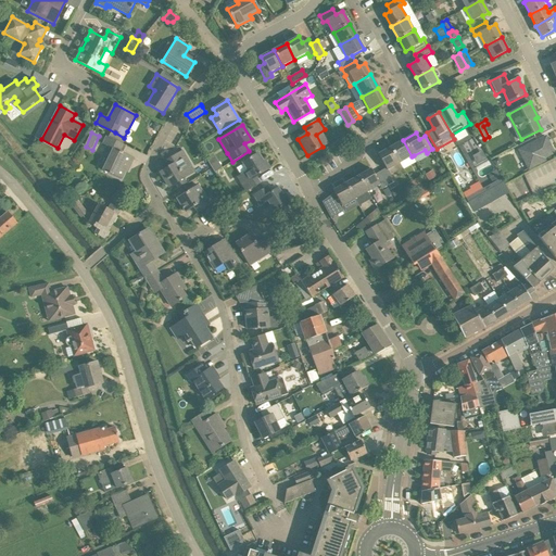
[(128,168),(134,158),(119,151),(123,144),(105,136),(102,143),(112,149),(102,171),(121,179),(126,167),(128,168)]
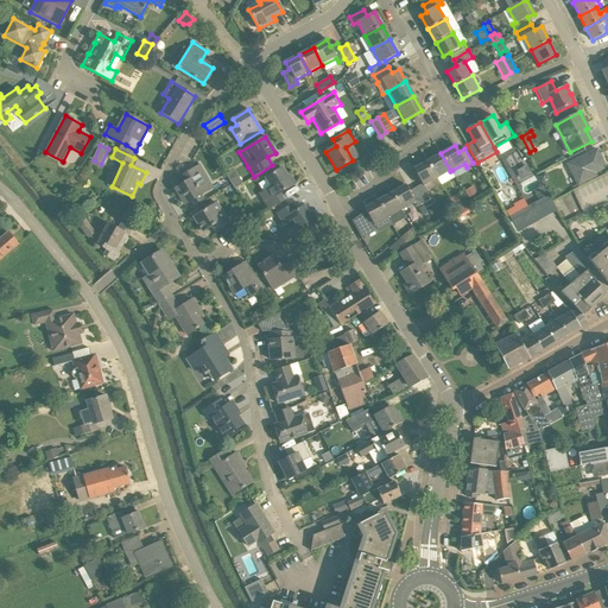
[(567,165),(577,187),(595,177),(594,173),(606,168),(596,150),(567,165)]
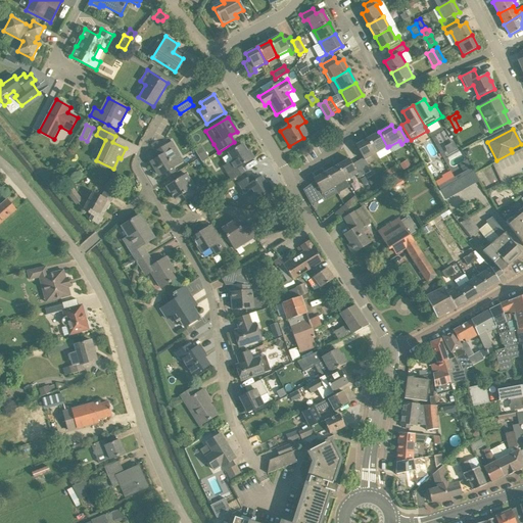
[(444,130),(434,137),(448,156),(459,148),(444,130)]
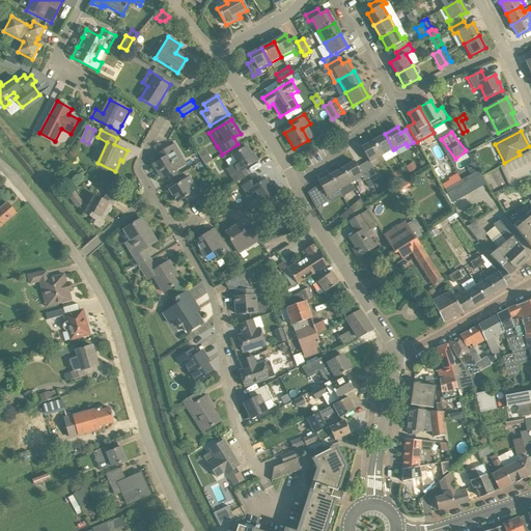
[(373,140),(382,156),(393,149),(385,134),(373,140)]
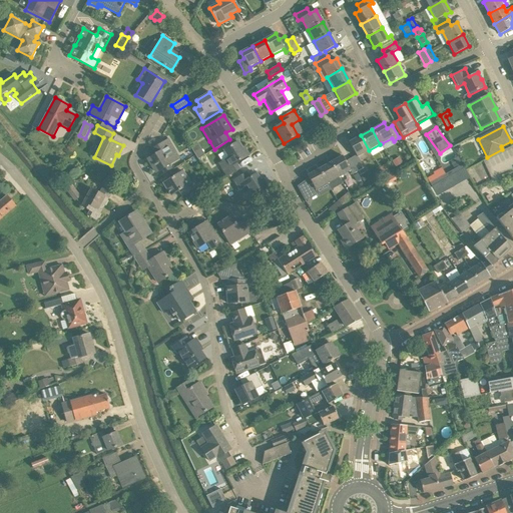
[(356,155),(351,158),(359,172),(365,169),(361,161),(372,155),(369,150),(361,135),(349,142),(356,155)]
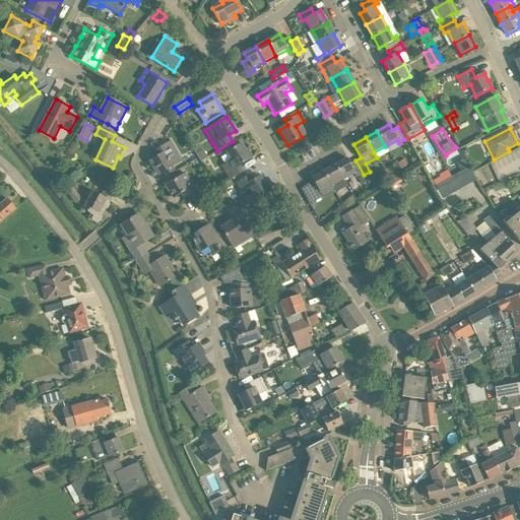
[(155,150),(158,156),(150,160),(158,175),(168,170),(173,167),(174,167),(169,158),(179,153),(171,141),(155,150)]
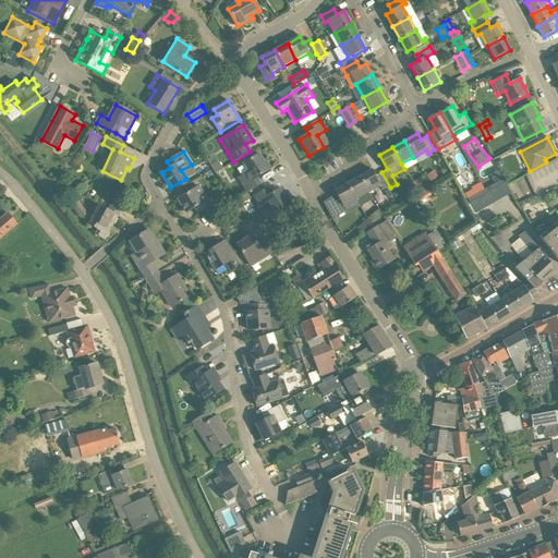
[(258,155),(243,164),(247,171),(237,178),(246,193),(261,184),(256,178),(270,169),(265,161),(264,162),(258,155)]
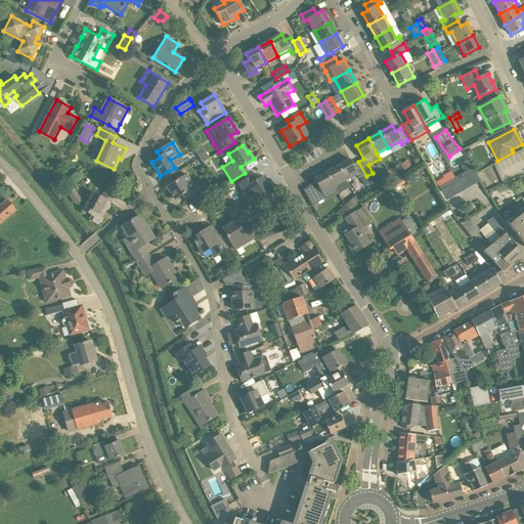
[(205,153),(198,157),(203,164),(209,160),(205,153)]
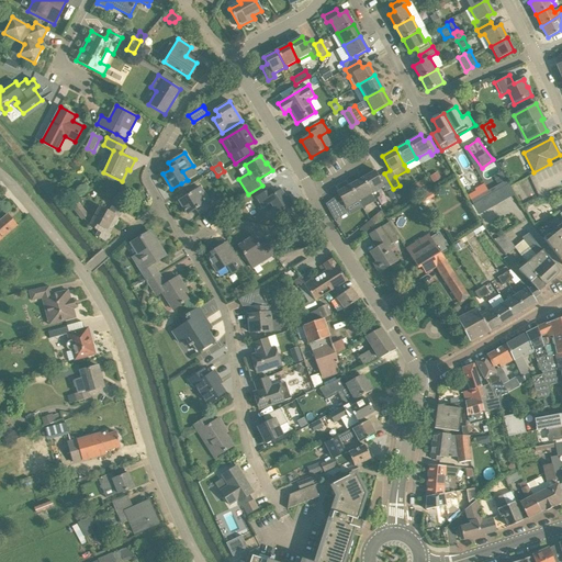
[(371,194),(384,188),(386,192),(393,189),(384,173),(379,177),(374,171),(362,178),(371,194)]
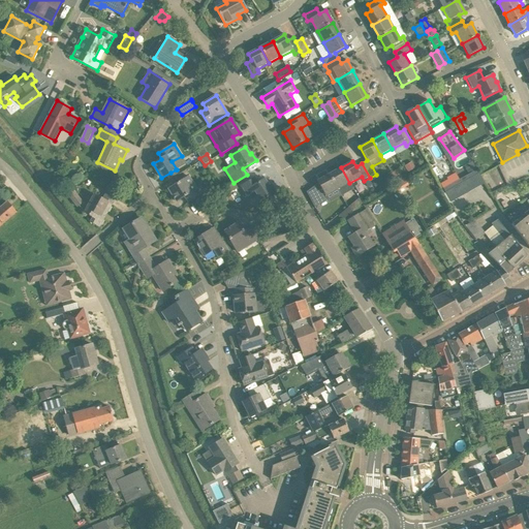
[(473,163),(465,168),(468,174),(472,172),(475,169),(476,169),(473,163)]
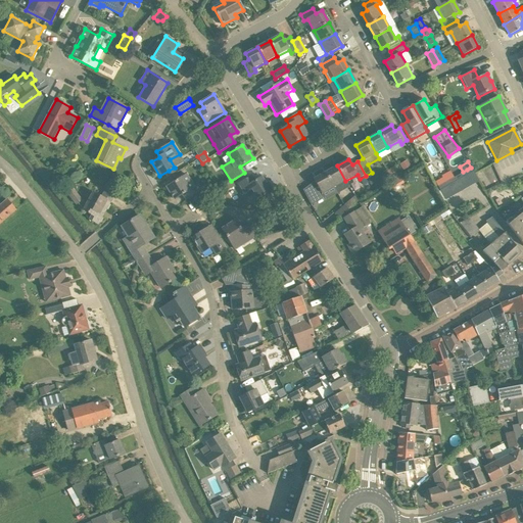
[(325,173),(333,188),(345,181),(337,165),(325,173)]
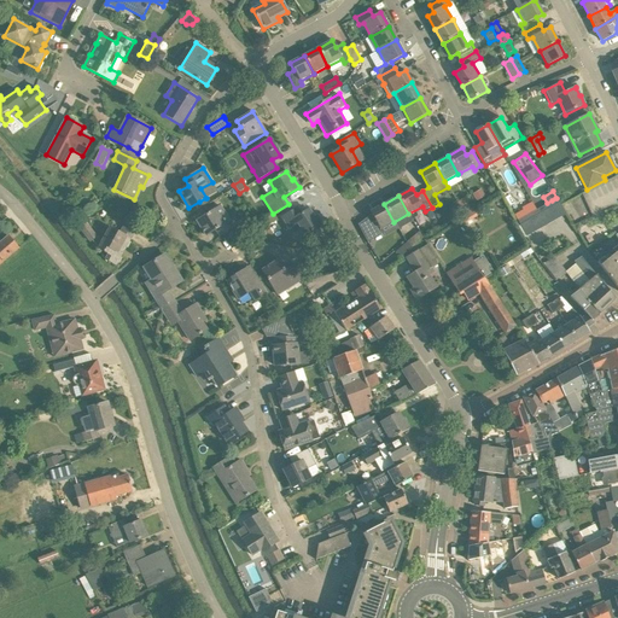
[(526,237),(566,215),(557,198),(536,210),(518,221),(526,237)]
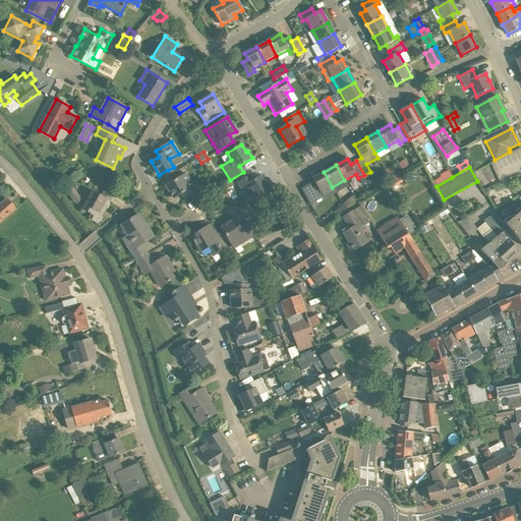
[(433,181),(437,186),(452,177),(449,171),(441,175),(442,177),(433,181)]
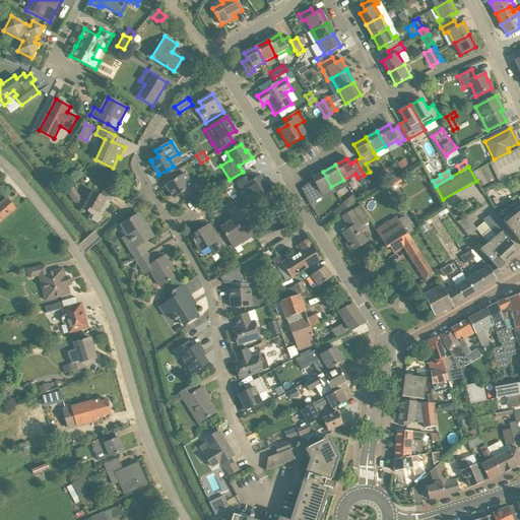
[(323,196),(321,193),(331,187),(323,172),(312,178),(315,184),(310,187),(316,199),(323,196)]
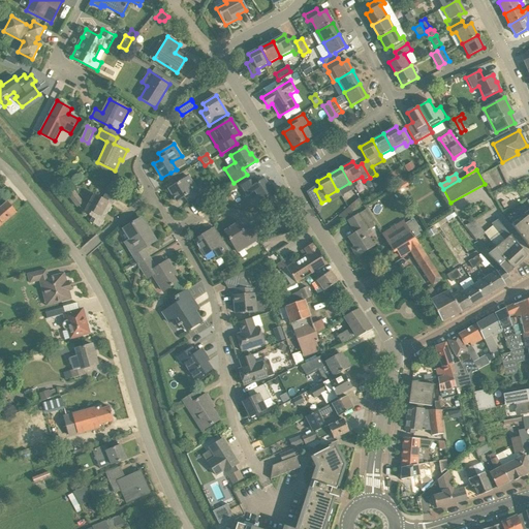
[(189,176),(168,189),(177,203),(185,197),(188,203),(203,193),(198,186),(196,188),(189,176)]
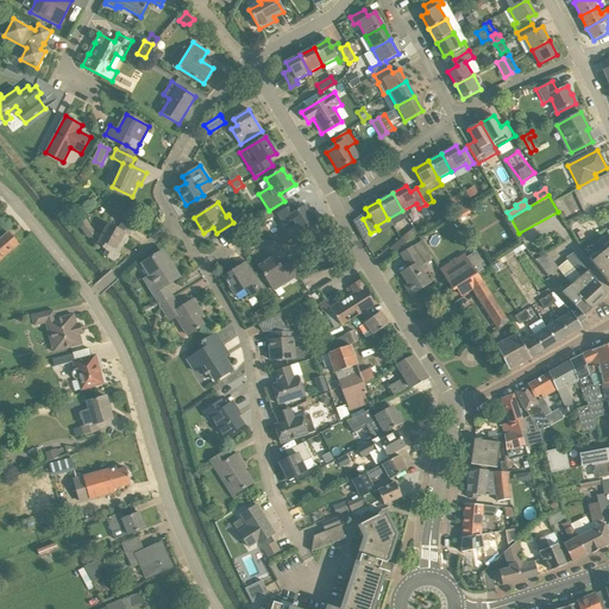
[(293,205),(277,214),(284,226),(293,220),(300,233),(318,223),(312,213),(309,215),(303,206),(296,211),(293,205)]
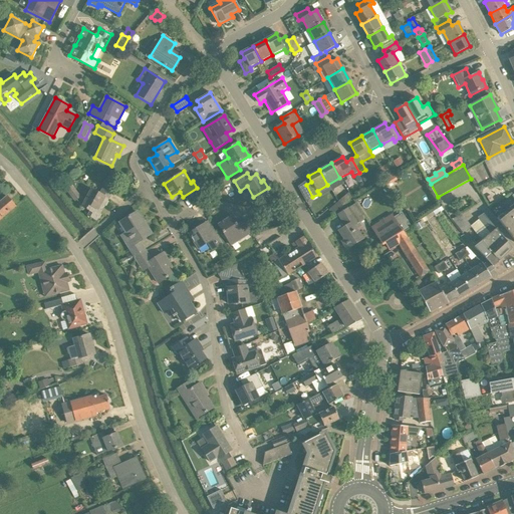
[(81,197),(69,183),(64,188),(76,201),(81,197)]
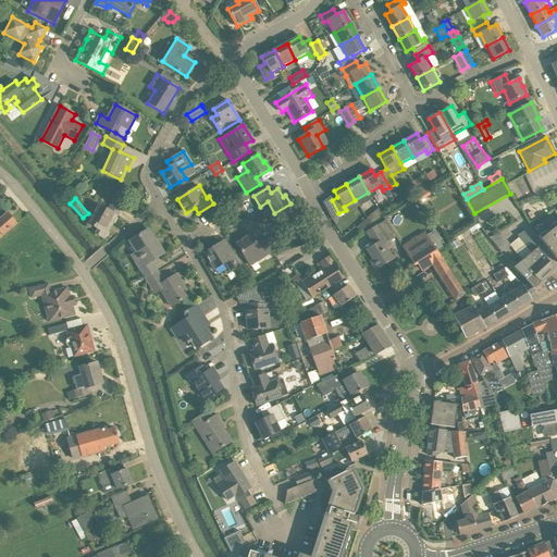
[(112,224),(118,215),(98,205),(88,223),(97,229),(95,233),(104,238),(110,230),(106,227),(109,223),(112,224)]
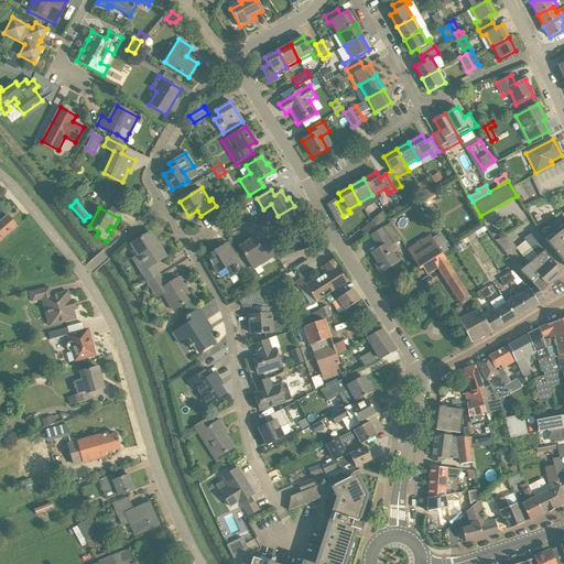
[(383,210),(371,221),(376,226),(388,216),(383,210)]
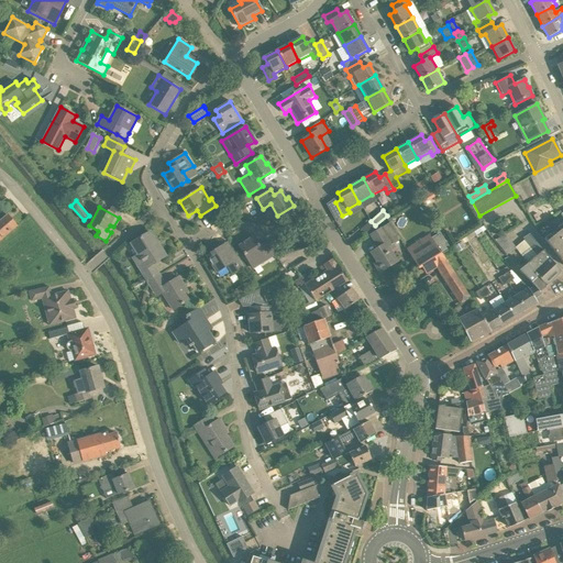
[(0,240),(17,227),(8,216),(0,222),(0,221),(0,240)]
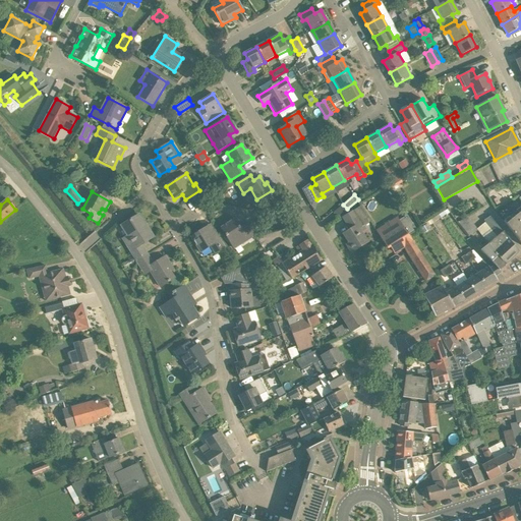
[(520,206),(508,217),(503,221),(520,243),(520,206)]
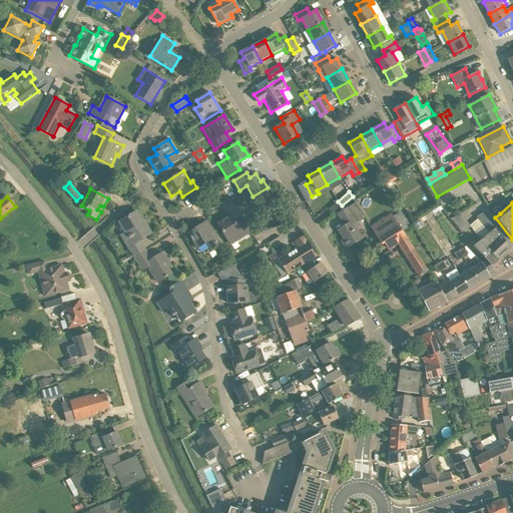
[(349,247),(363,237),(358,228),(361,226),(359,222),(365,218),(355,203),(338,213),(345,225),(338,230),(349,247)]
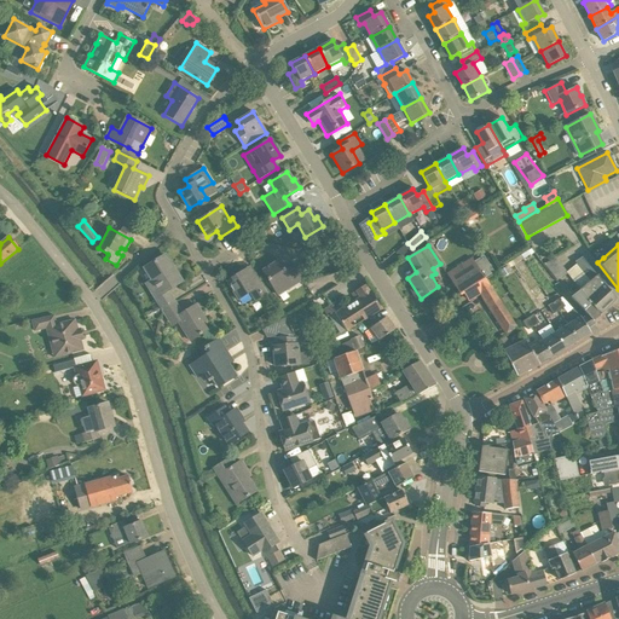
[(181,282),(165,256),(144,268),(151,279),(144,284),(161,311),(174,302),(167,291),(181,282)]
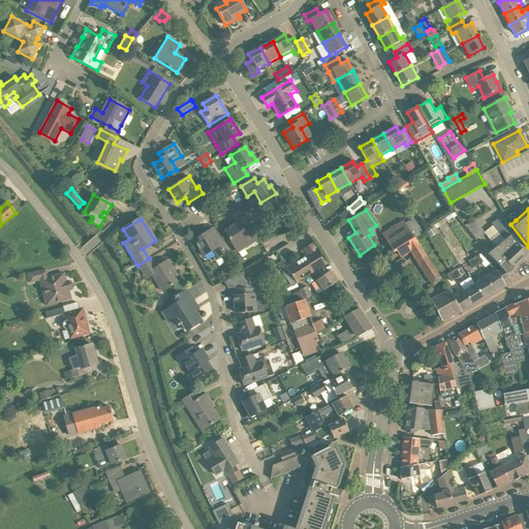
[(506,274),(526,255),(522,250),(517,244),(518,244),(497,219),(491,223),(493,226),(485,232),(485,234),(496,248),(488,255),(499,266),(502,269),(506,274)]
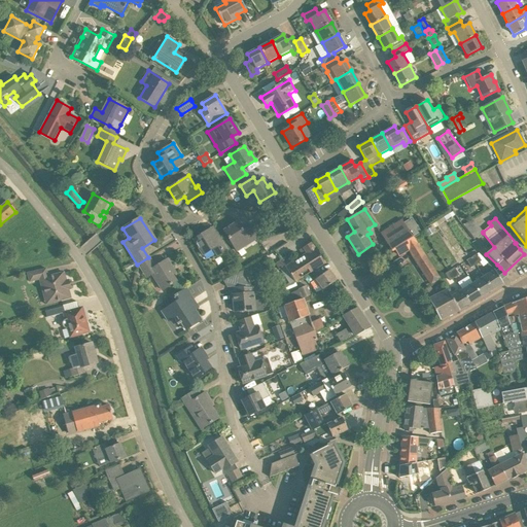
[(483,232),(472,219),(463,225),(475,240),(483,233),(483,232)]
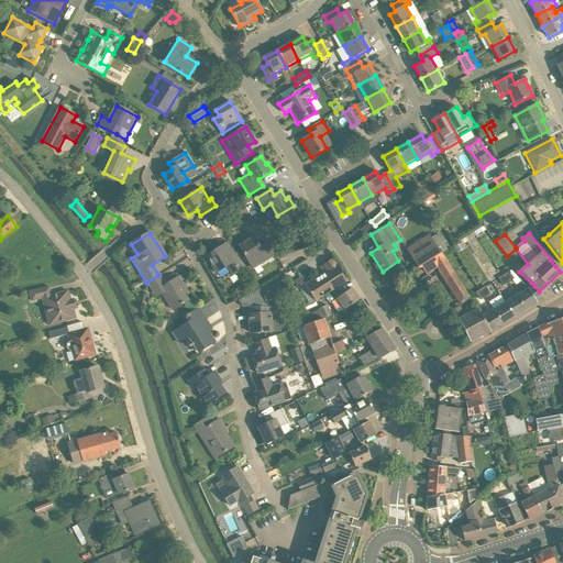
[(427,273),(438,266),(446,261),(429,235),(407,250),(417,266),(420,264),(427,273)]
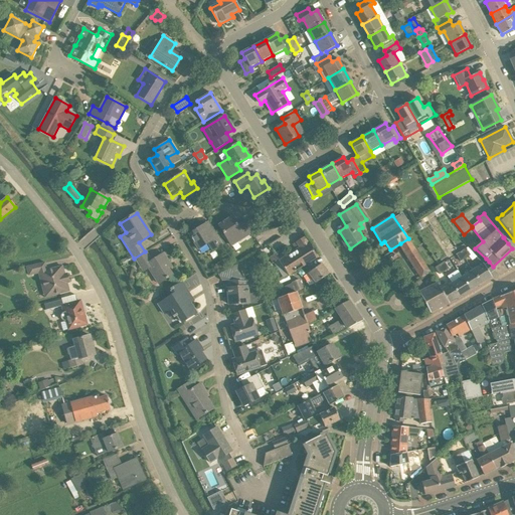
[(218,225),(231,245),(251,232),(245,222),(238,226),(232,216),(218,225)]
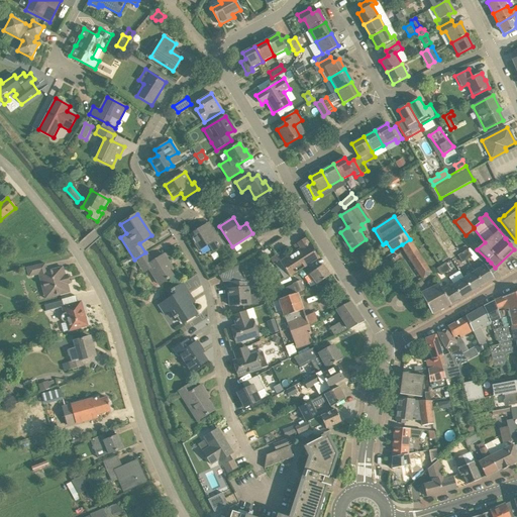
[(190,235),(199,250),(208,244),(212,252),(224,245),(212,227),(213,227),(210,222),(202,226),(203,227),(190,235)]
